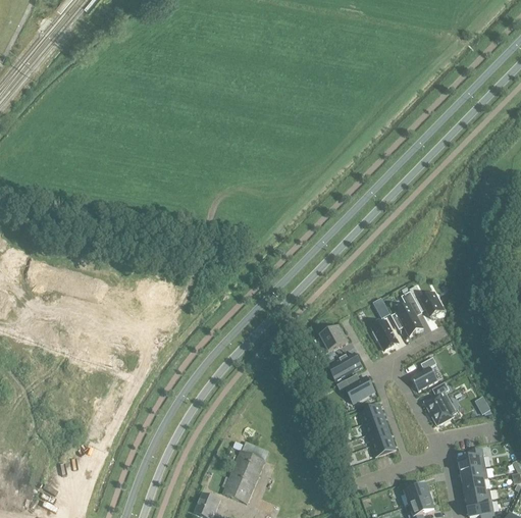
[(520,279),(507,276),(505,286),(518,290),(520,279)]
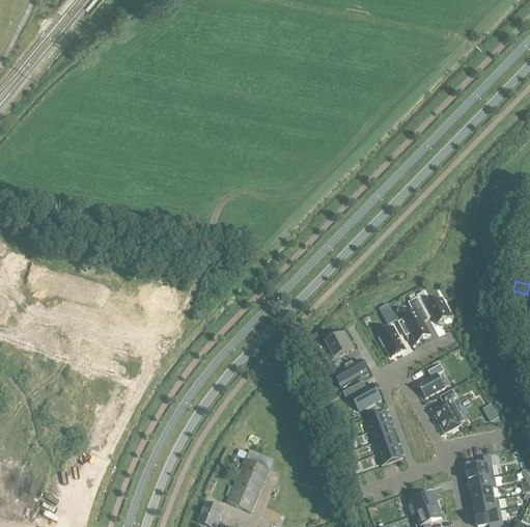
[(423,289),(416,294),(426,313),(431,311),(433,313),(437,322),(448,315),(444,308),(447,307),(441,296),(429,302),(423,289)]
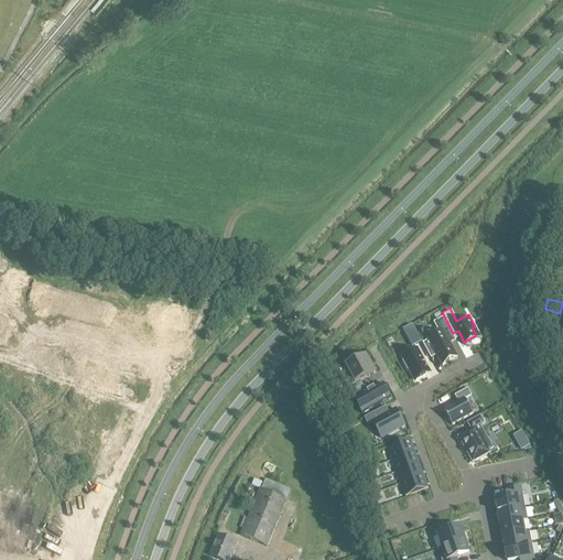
[(440,331),(422,341),(431,355),(436,352),(442,362),(456,354),(450,341),(455,337),(448,325),(440,331)]
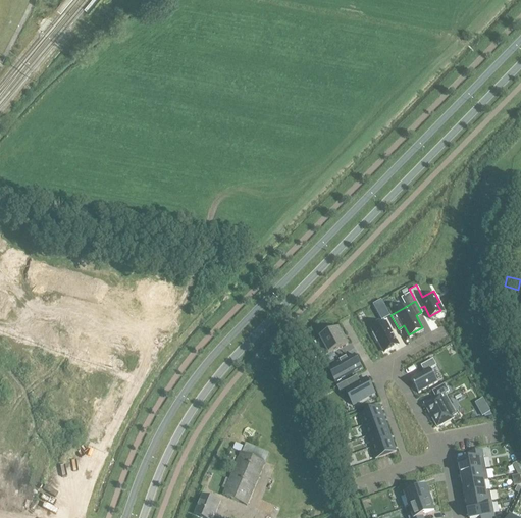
[(378,329),(372,332),(377,341),(378,340),(384,351),(393,346),(392,344),(397,342),(396,340),(394,334),(393,334),(385,321),(376,326),(378,329)]
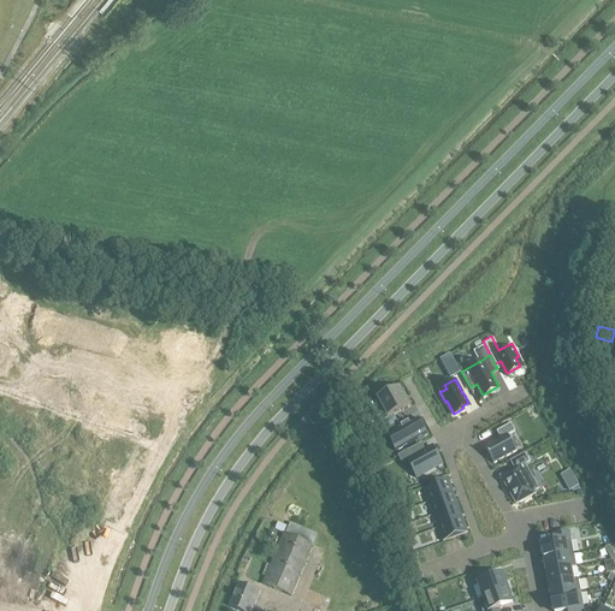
[(409,402),(398,383),(376,396),(386,415),(409,402)]
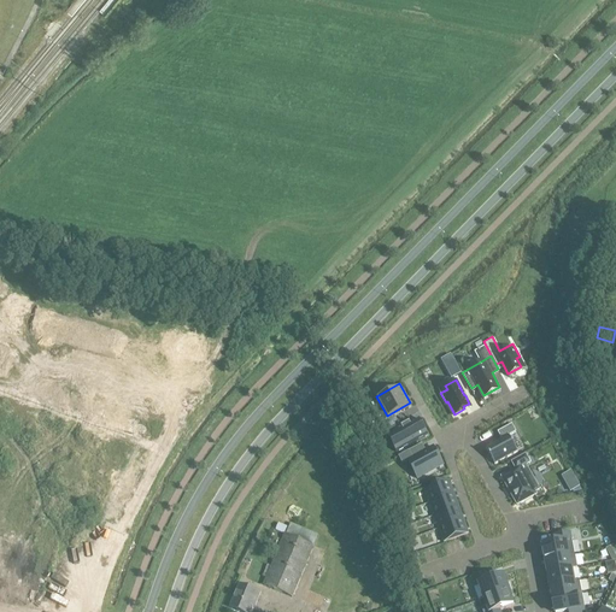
[(393,412),(387,416),(380,419),(385,427),(397,419),(393,412)]
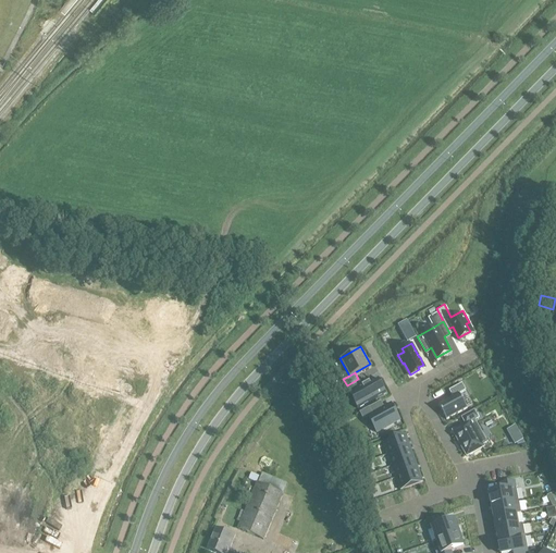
[(358,381),(347,388),(350,393),(354,391),(362,404),(384,391),(377,378),(361,386),(358,381)]
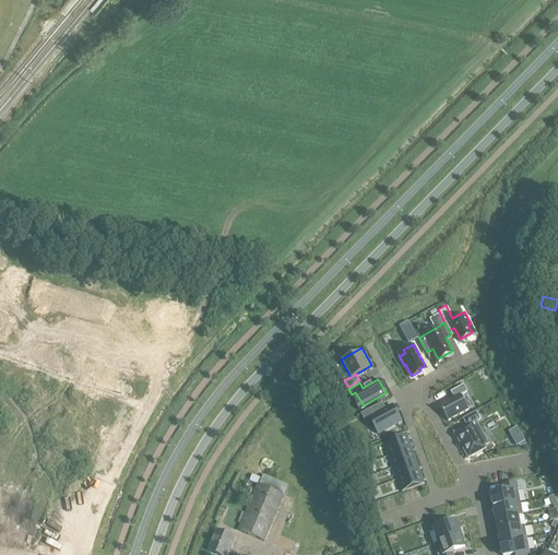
[(453,396),(439,403),(448,417),(467,406),(460,392),(466,389),(463,381),(450,389),(453,396)]
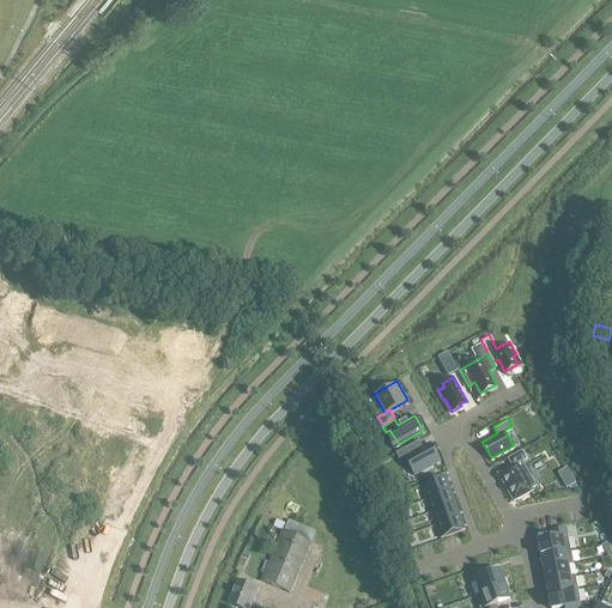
[(407,444),(397,449),(400,457),(405,454),(414,472),(440,458),(431,441),(411,451),(407,444)]
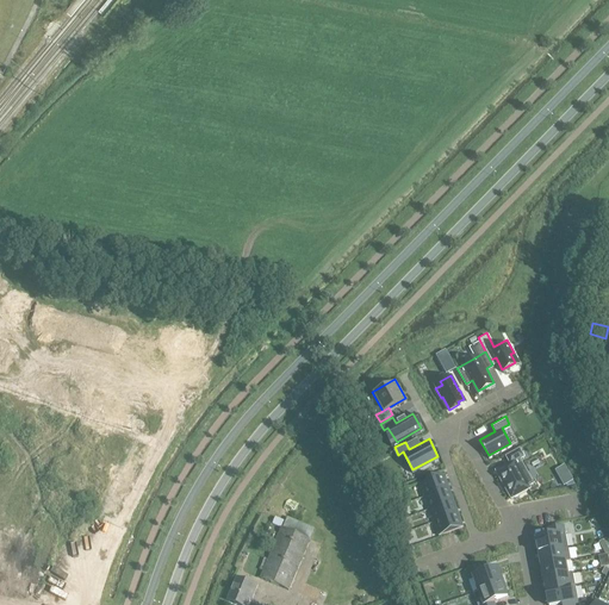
[(509,460),(495,467),(510,494),(528,484),(527,481),(532,479),(517,455),(521,453),(517,444),(504,451),(509,460)]
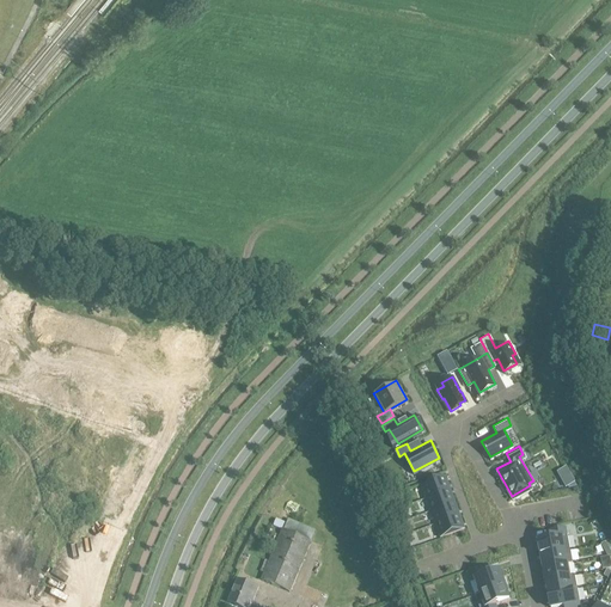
[(444,473),(421,482),(426,495),(448,486),(444,473)]
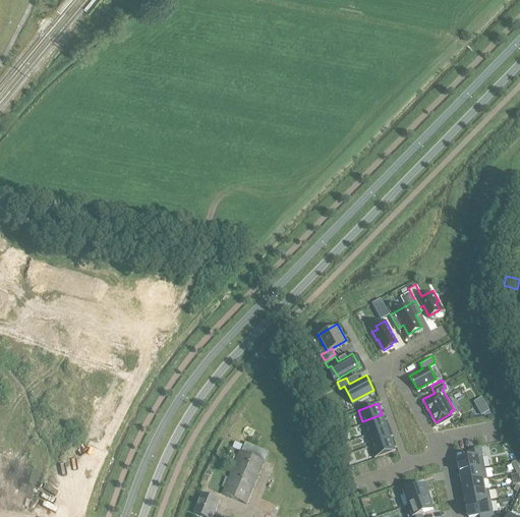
[(382,414),(362,421),(366,433),(386,425),(382,414)]
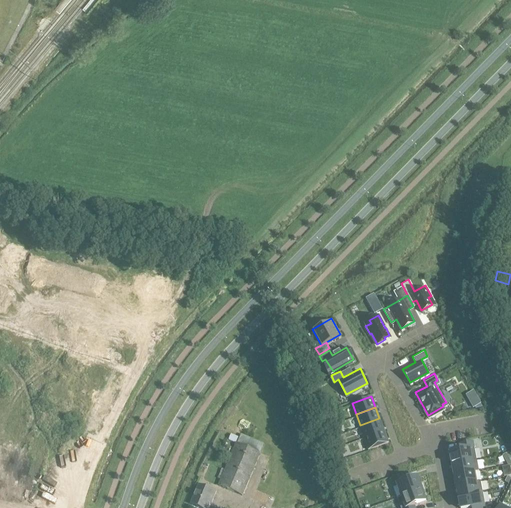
[(379,418),(360,425),(364,436),(383,428),(379,418)]
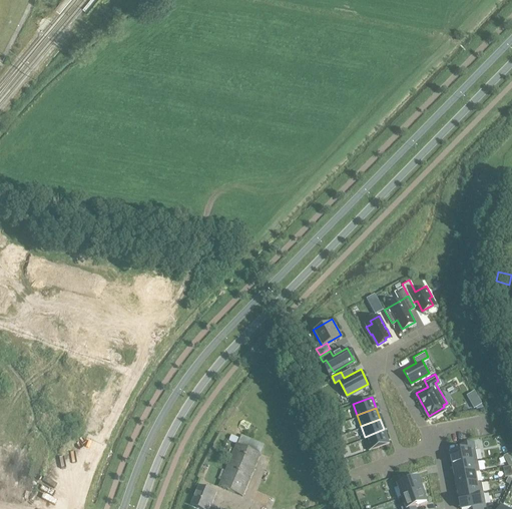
[(384,429),(365,437),(369,448),(388,441),(384,429)]
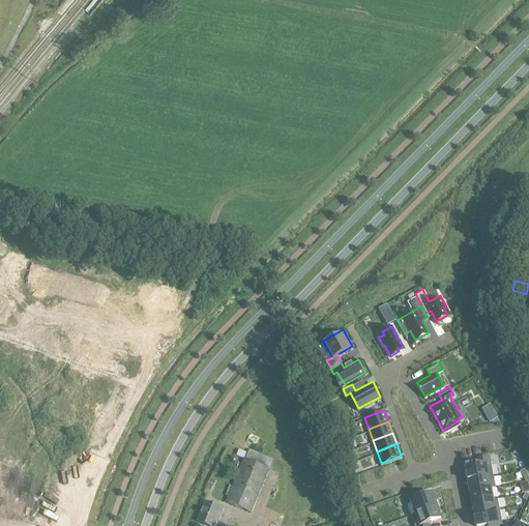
[(238,446),(236,453),(243,456),(246,449),(238,446)]
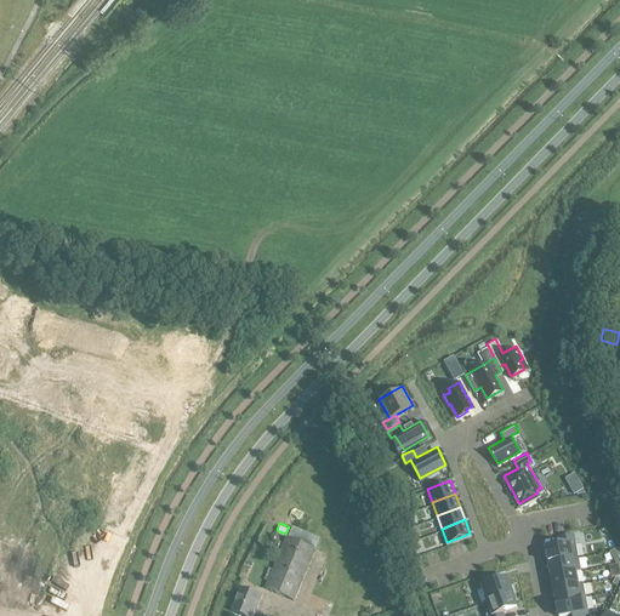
[(558,543),(545,546),(549,560),(578,555),(575,540),(574,540),(573,532),(557,535),(558,543)]
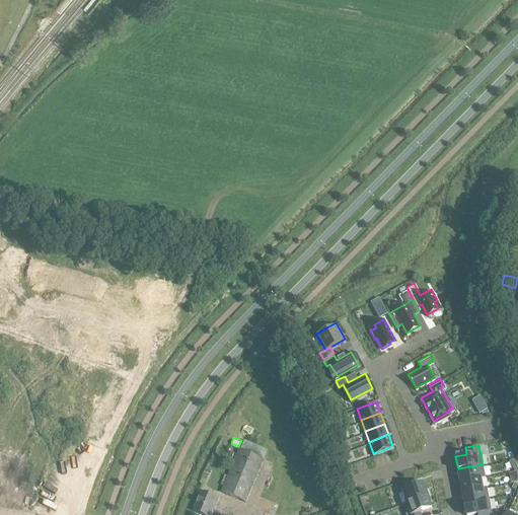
[(245,500),(264,457),(239,447),(221,490),(245,500)]
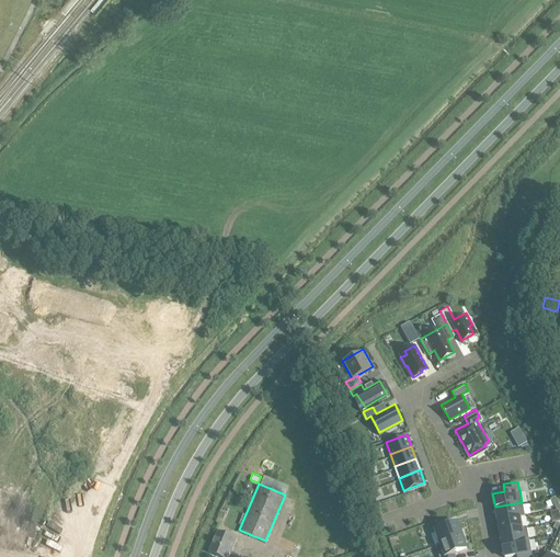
[(559,504),(553,495),(550,497),(556,508),(559,506),(559,504)]
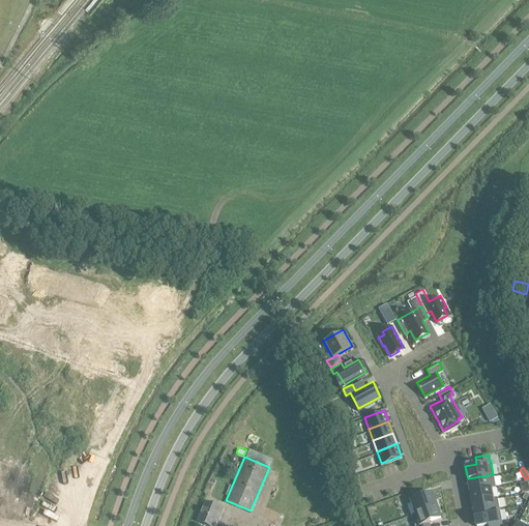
[(493,474),(468,478),(470,490),(495,485),(493,474)]
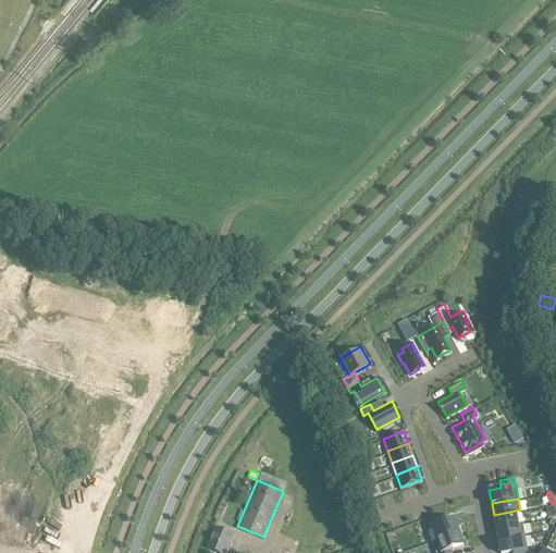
[(555,513),(554,503),(545,505),(547,516),(555,514),(555,513)]
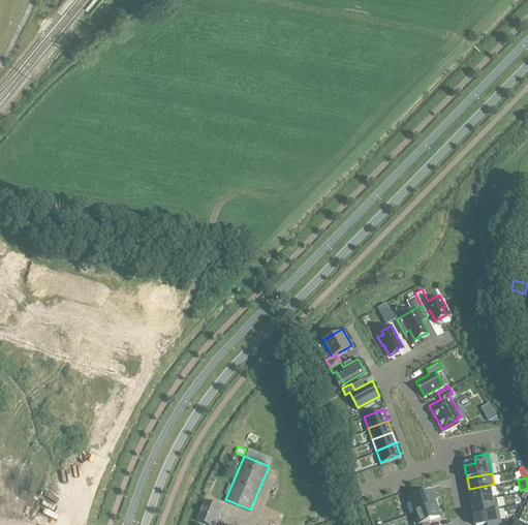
[(494,484),(469,489),(471,499),(496,495),(496,494),(491,495),(489,486),(494,485),(494,484)]
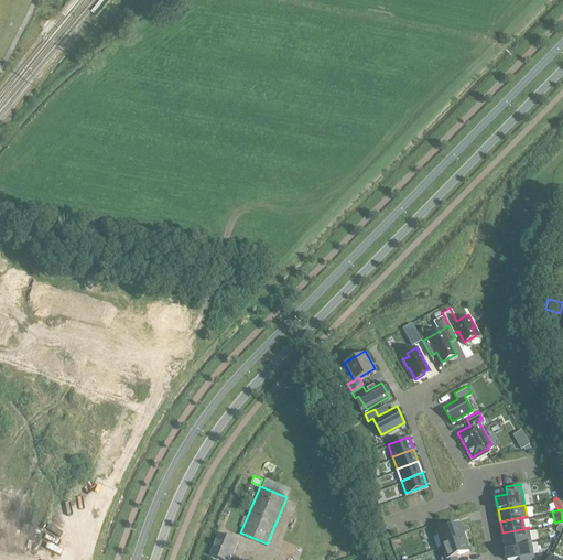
[(442,545),(465,536),(463,530),(462,530),(458,523),(446,528),(443,520),(430,526),(433,532),(437,531),(442,545)]
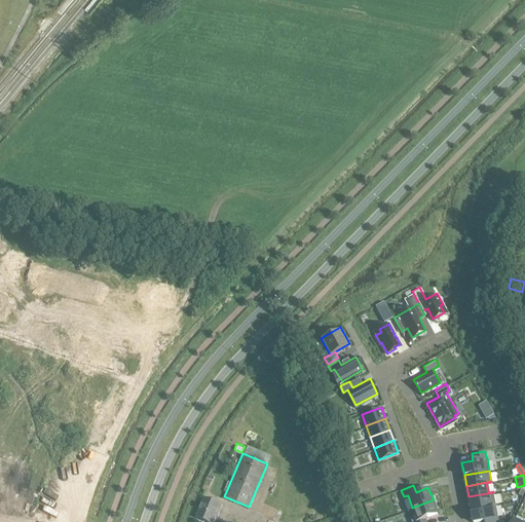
[(493,492),(469,496),(471,508),(495,502),(493,492)]
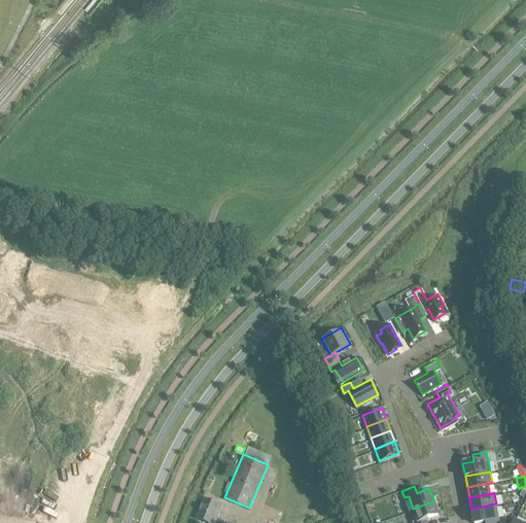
[(204,497),(197,516),(212,522),(215,514),(216,515),(220,504),(204,497)]
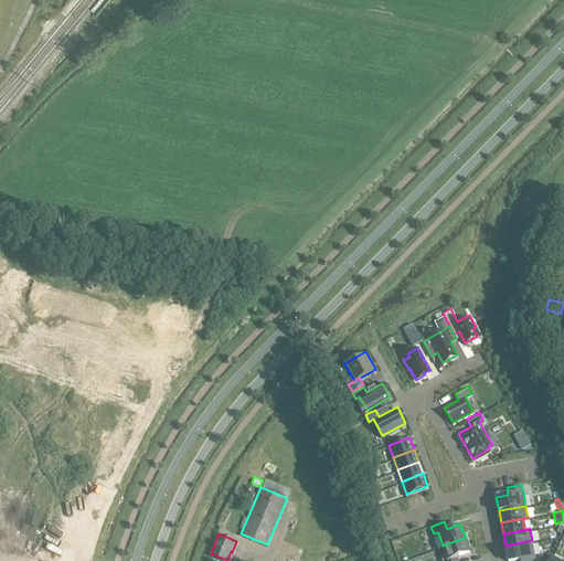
[(466,537),(443,546),(447,559),(444,560),(443,560),(458,560),(457,556),(469,551),(467,543),(468,543),(466,537)]
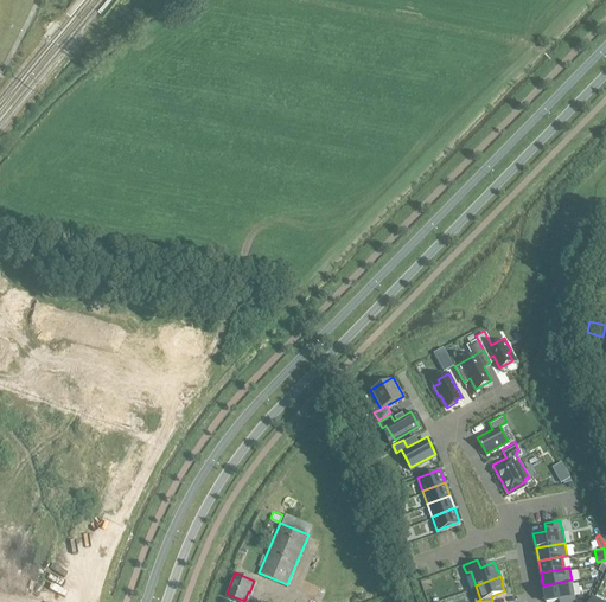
[(572,580),(543,586),(546,600),(559,597),(559,601),(574,601),(573,595),(574,595),(572,580)]
